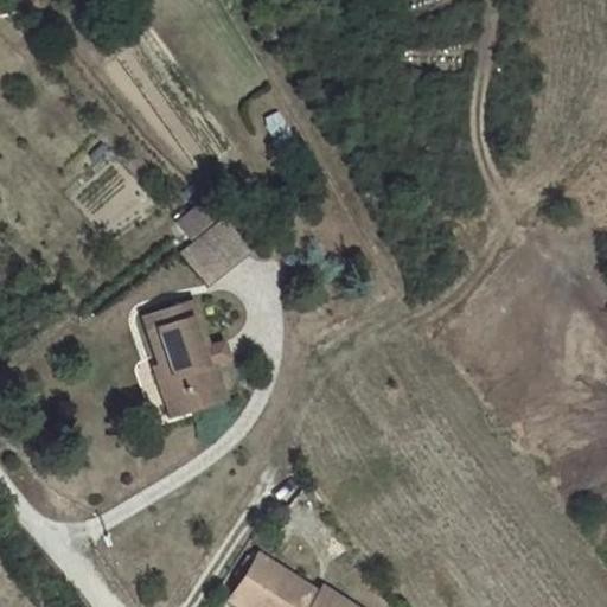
[(235,246),(217,218),(191,236),(210,268),(235,246)]
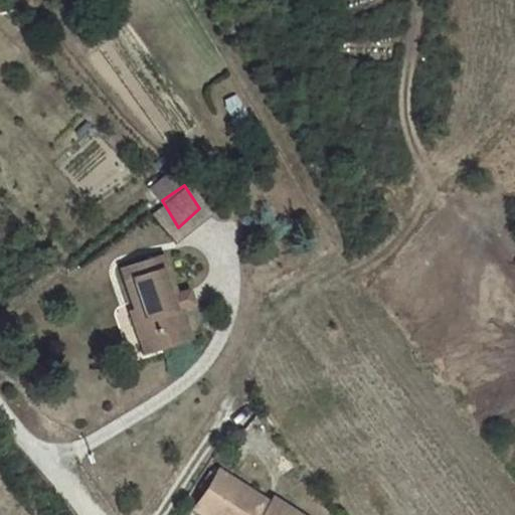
[(178,227),(162,200),(146,212),(165,236),(178,227)]
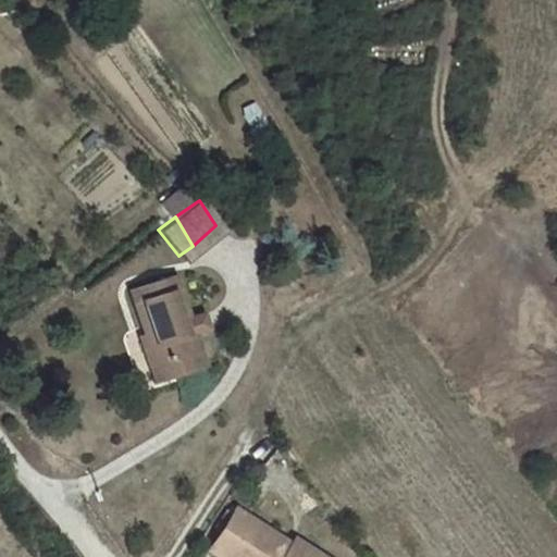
[(162,279),(119,295),(148,360),(157,359),(163,376),(196,362),(162,279)]
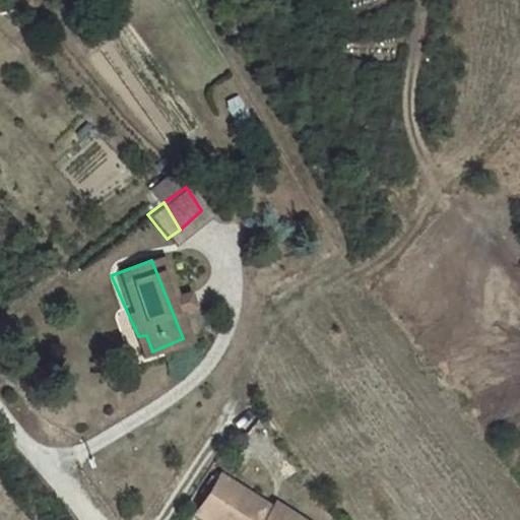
[(184,313),(199,310),(195,291),(181,294),(184,313)]
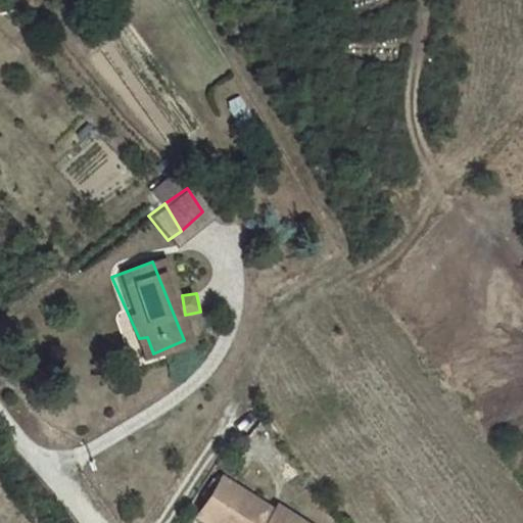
[(272,522),(270,522),(277,511),(223,477),(192,522),(272,522)]
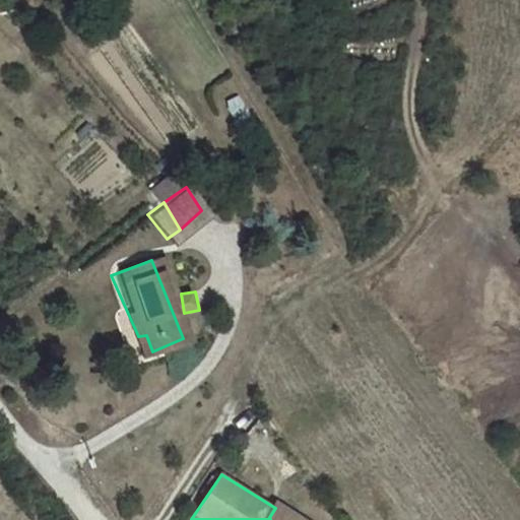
All buildings are outlined.
